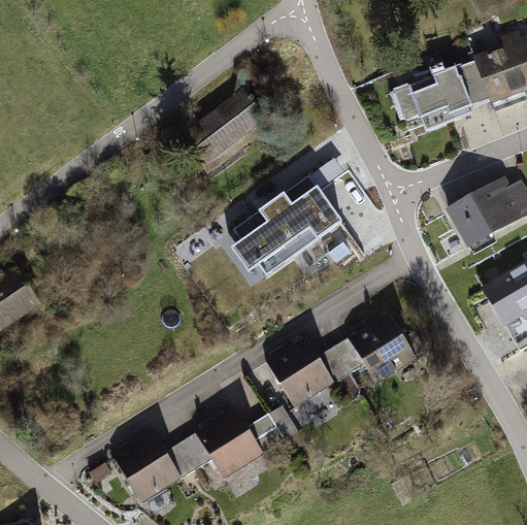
[(491,96),(492,99),(526,86),(526,36),(475,56),(476,58),(491,96)]
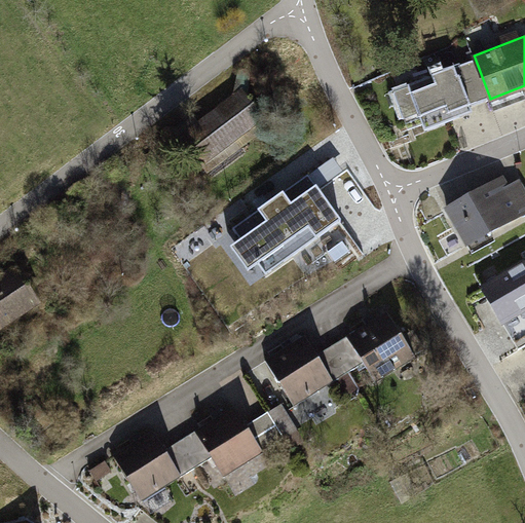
[(489,96),(475,58),(392,90),(403,116),(417,110),(424,126),(469,109),(466,105),(489,96)]
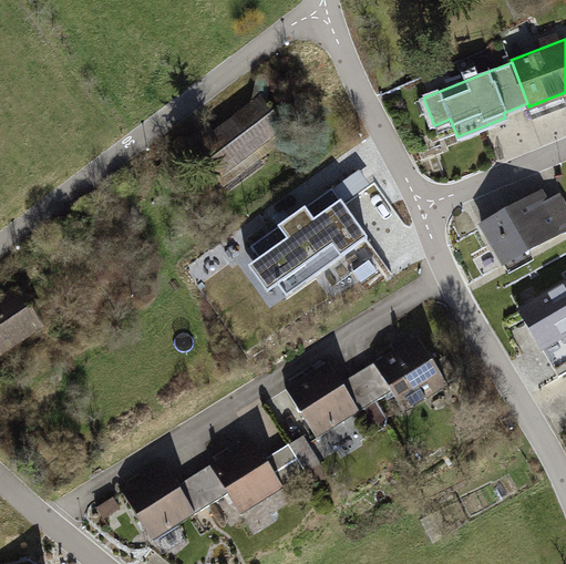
[(254,105),(202,142),(226,176),(278,139),(254,105)]
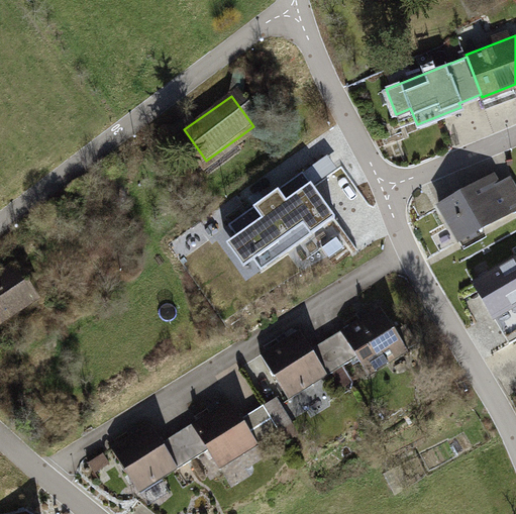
[(314,181),(338,167),(331,155),(307,168),(314,181)]
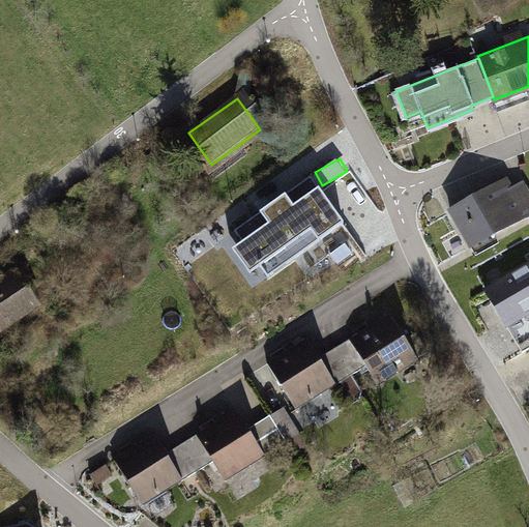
[(447,207),(467,245),(528,212),(528,186),(524,177),(511,183),(507,175),(447,207)]
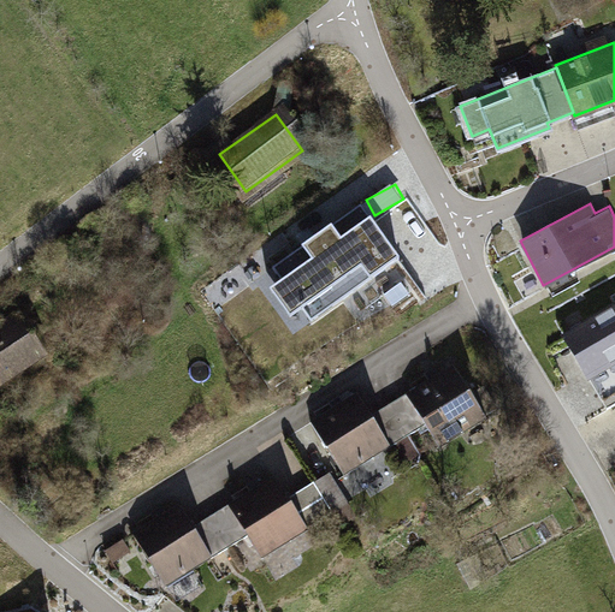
[(361,208),(272,271),(283,285),(270,293),(290,324),(305,313),(312,325),(400,263),(361,208)]
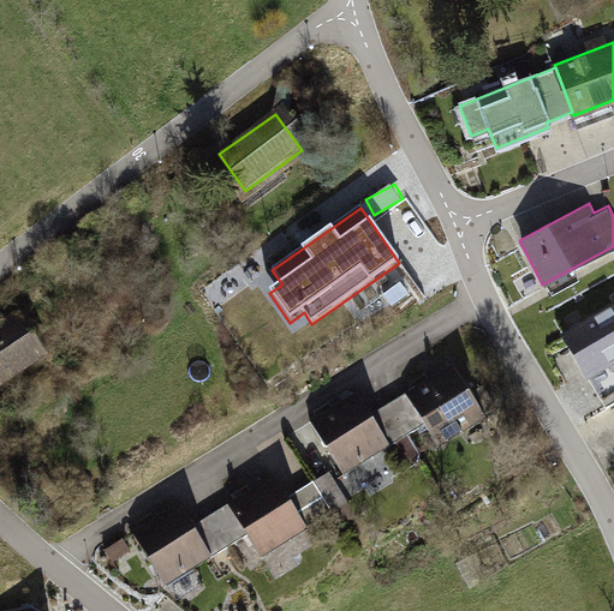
[(613,303),(561,334),(585,375),(613,357),(613,303)]
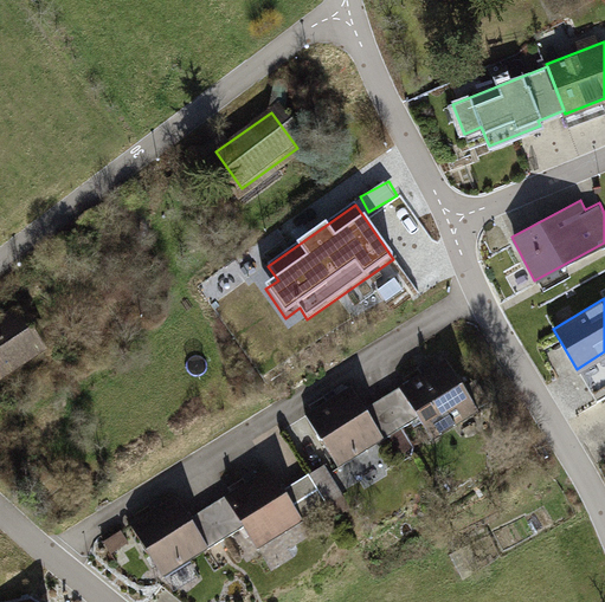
[(0,379),(47,348),(17,302),(0,311),(0,379)]
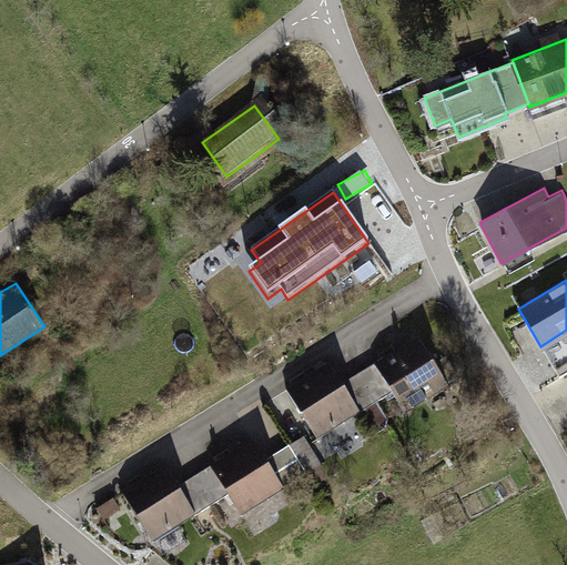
[(418,338),(380,361),(407,406),(446,383),(418,338)]
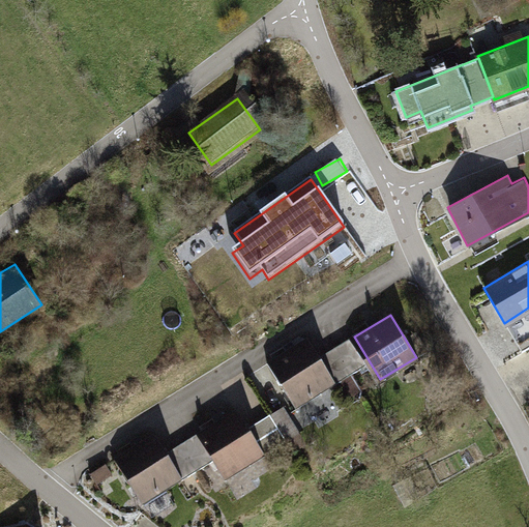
[(306,338),(269,361),(296,404),(333,380),(306,338)]
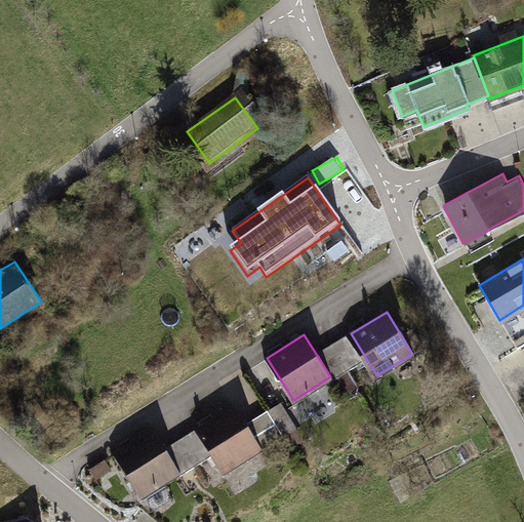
[(284,401),(271,408),(285,434),(298,427),(284,401)]
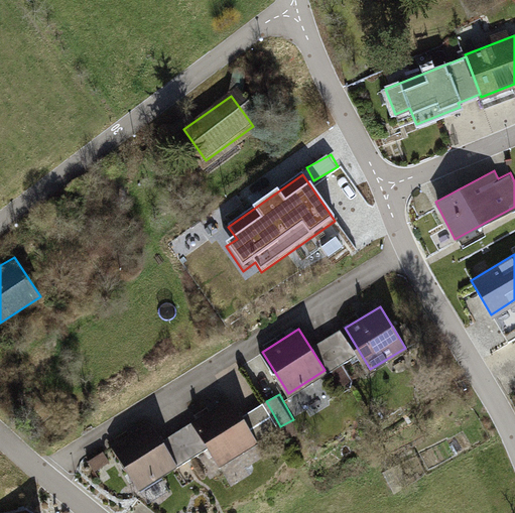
[(231,399),(194,422),(219,464),(256,440),(231,399)]
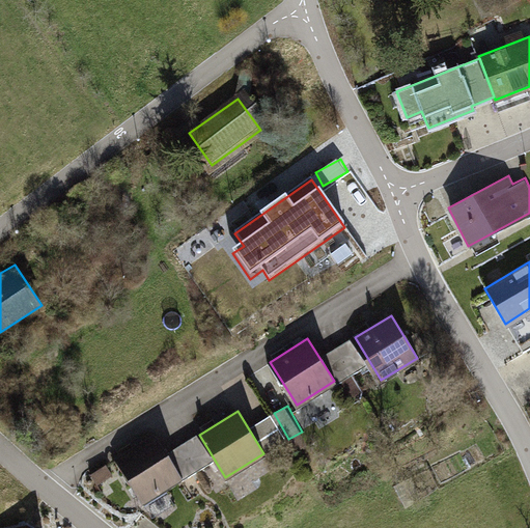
[(154,436),(117,457),(144,501),(180,478),(154,436)]
